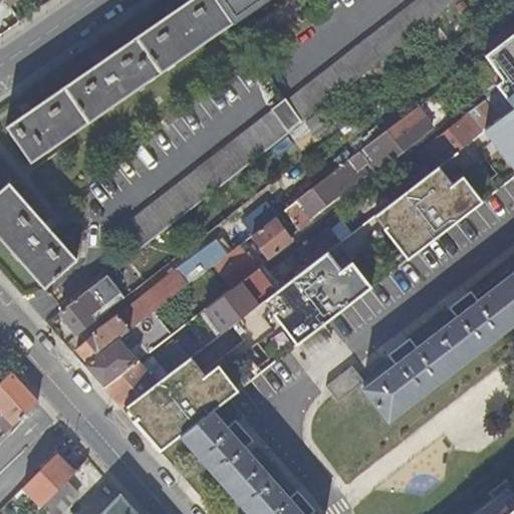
[(31,163),(233,22),(217,0),(188,0),(6,126),(31,163)]
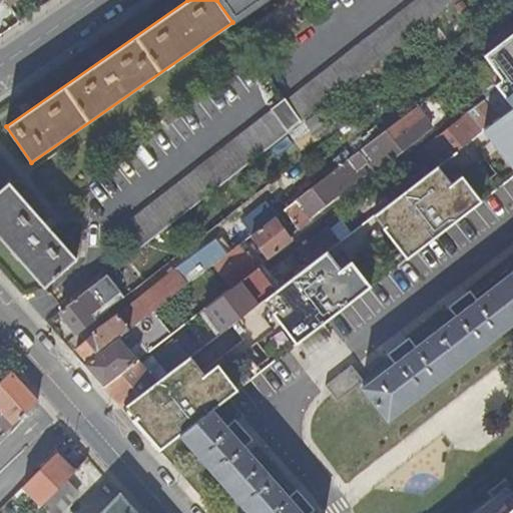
[(216,0),(232,22),(265,0),(216,0)]
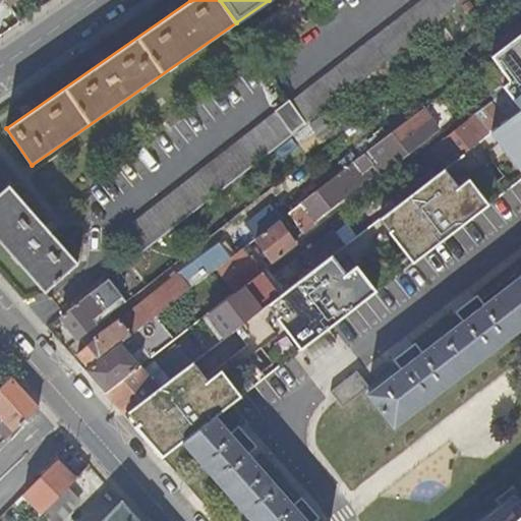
[(422,0),(291,102),(306,123),(307,125),(467,0),(422,0)]
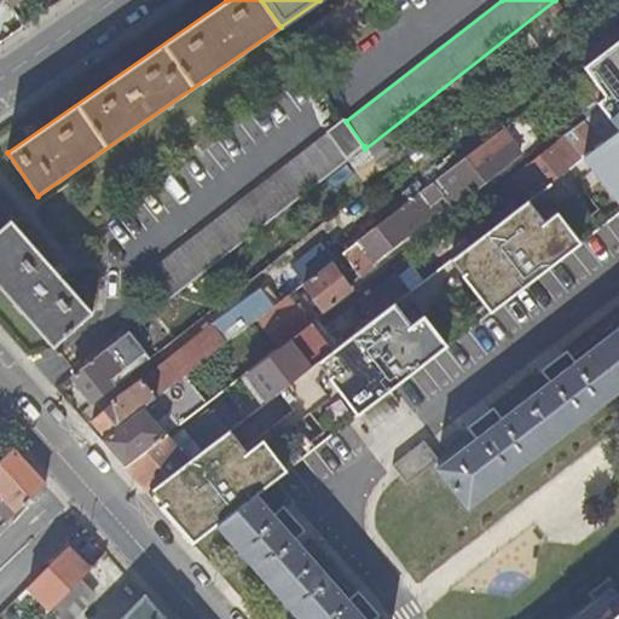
[(618,38),(583,68),(607,97),(597,105),(601,109),(579,126),(596,148),(582,160),(618,207),(618,38)]
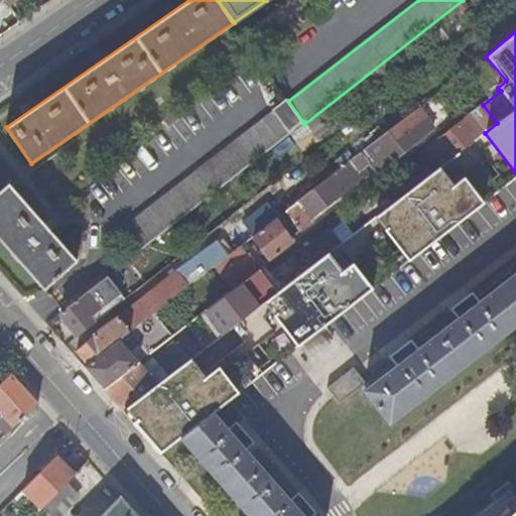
[(288,134),(303,122),(288,101),(288,100),(119,231),(135,255),(146,247),(165,232),(289,136),(288,134)]
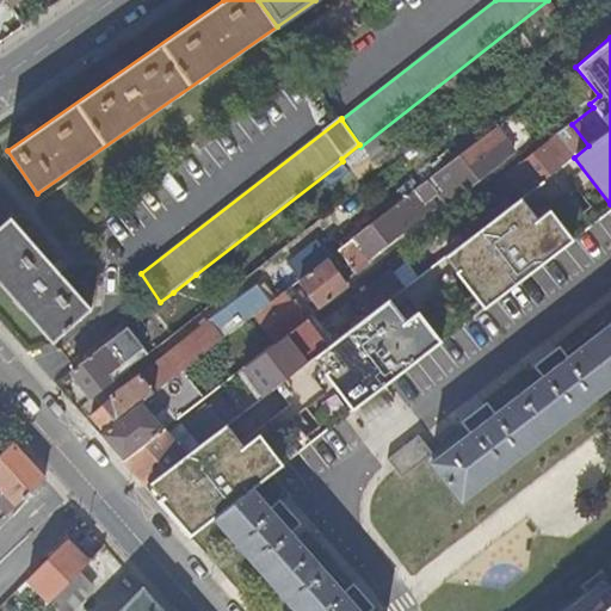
[(507,156),(489,134),(339,251),(357,275),(371,263),(368,258),(436,204),(432,199),(440,192),(449,203),(507,156)]
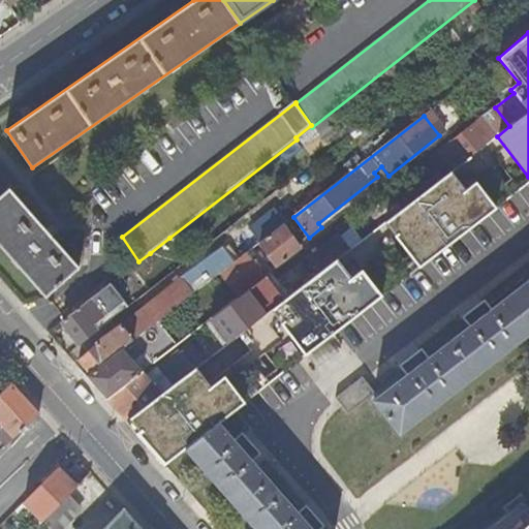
[(471,125),(466,129),(481,149),(487,145),(483,138),(477,132),(471,125)]
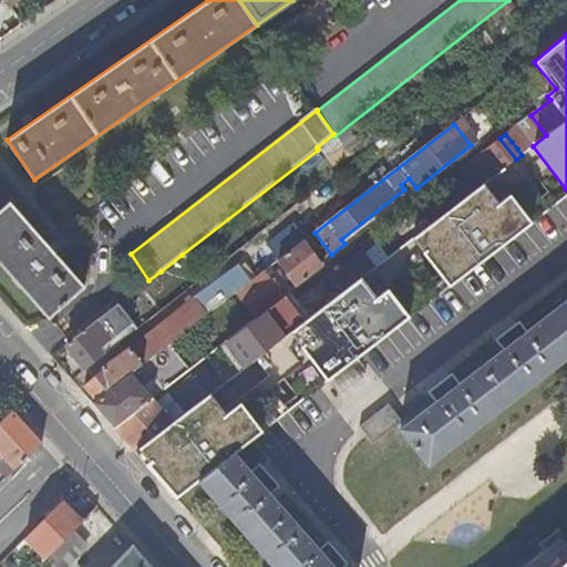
[(472,160),(488,181),(516,160),(500,138),(472,160)]
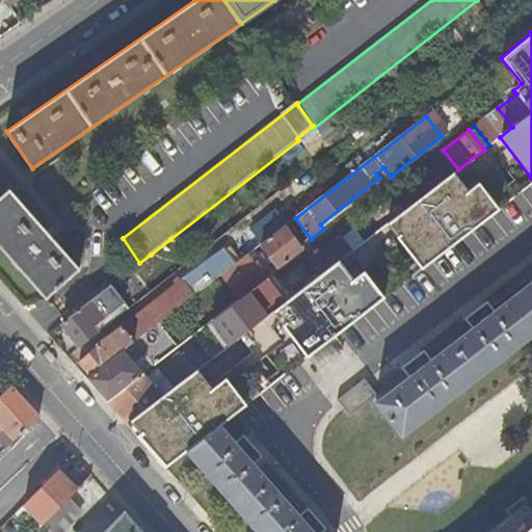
[(386,225),(421,270),(498,211),(477,185),(467,193),(452,175),(386,225)]
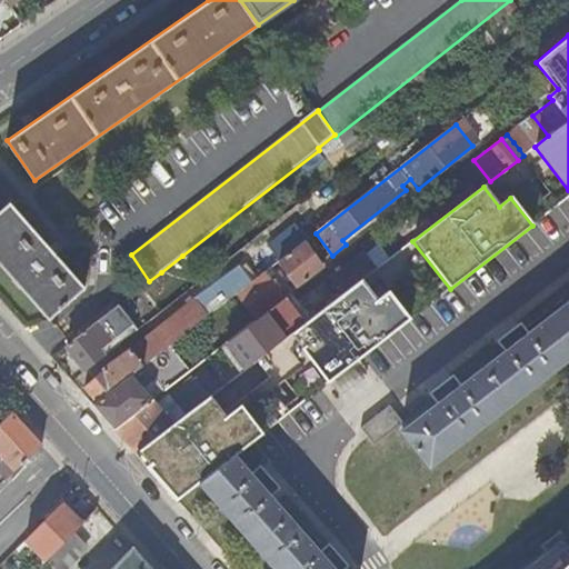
[(266,195),(221,229),(237,249),(281,215),(266,195)]
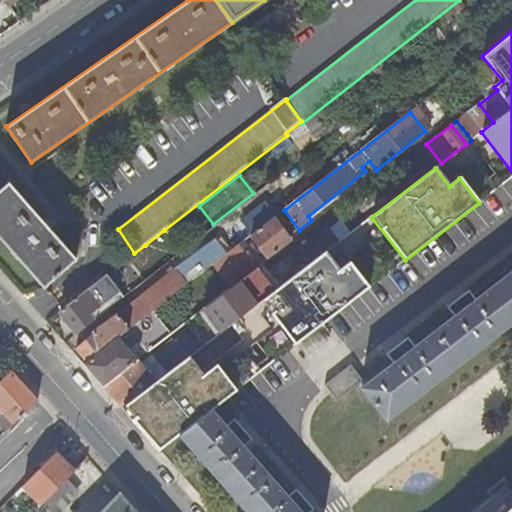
[(76,259),(8,182),(0,188),(0,239),(42,288),(76,259)]
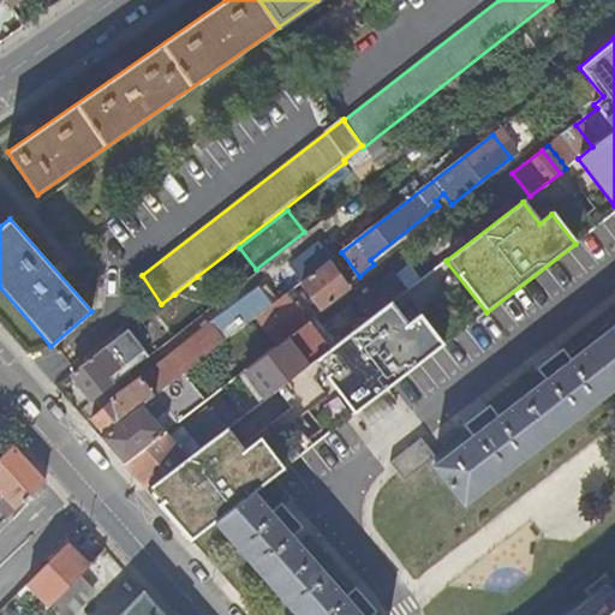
[(302,284),(324,310),(353,288),(350,284),(359,276),(341,252),(302,284)]
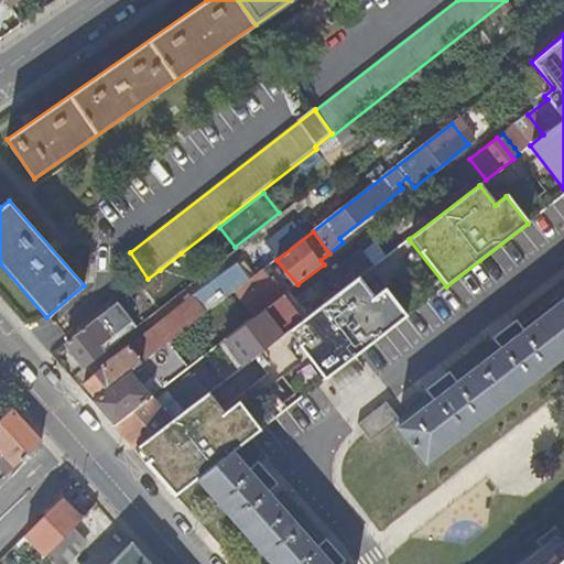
[(361,251),(334,272),(346,288),(359,278),(372,268),(361,251)]
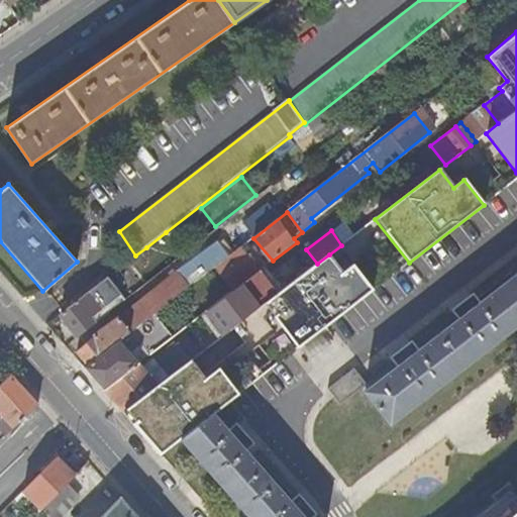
[(172,240),(166,232),(146,247),(153,254),(172,240)]
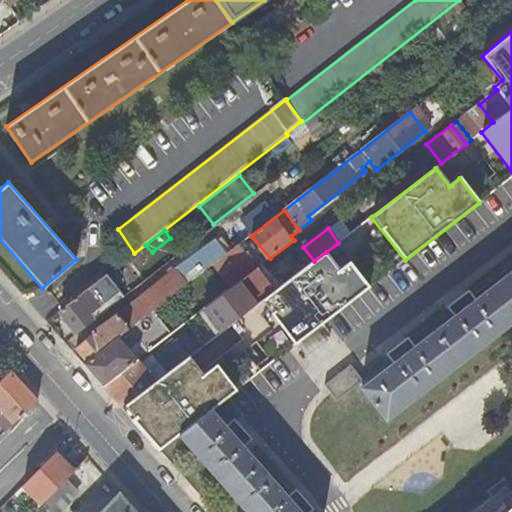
[(256,269),(238,246),(227,254),(215,263),(212,266),(230,289),(256,269)]
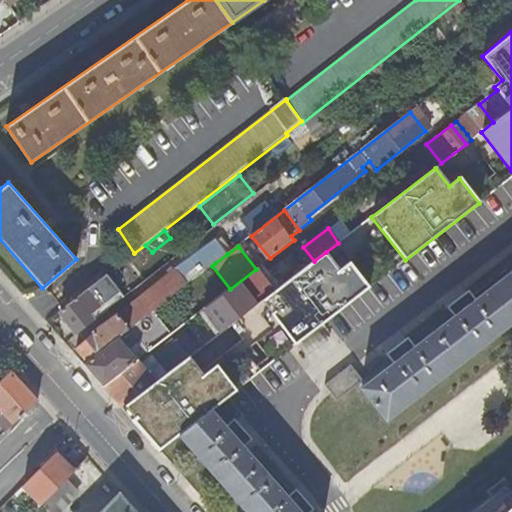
[(300,250),(310,264),(314,261),(303,247),(300,250)]
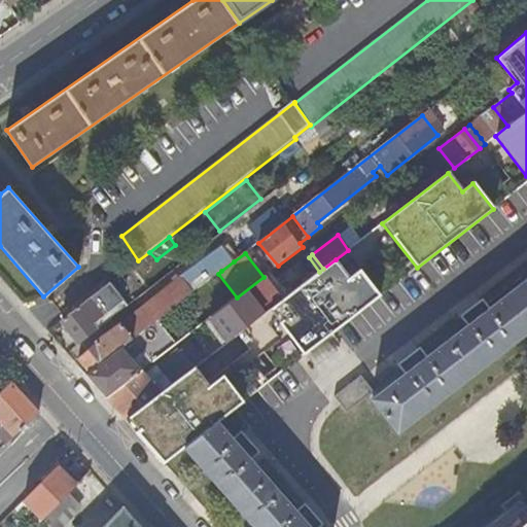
[(217,265),(221,271),(234,261),(230,255),(217,265)]
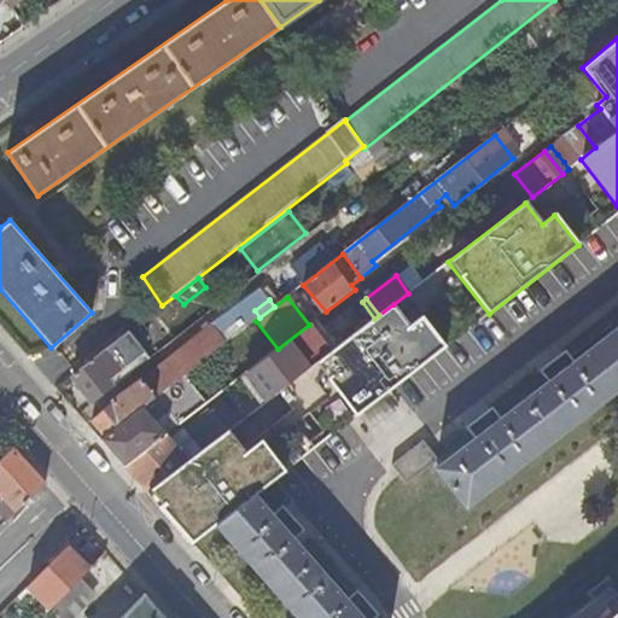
[(356,417),(447,348),(423,316),(409,326),(394,304),(379,315),(374,319),(316,363),(356,417)]
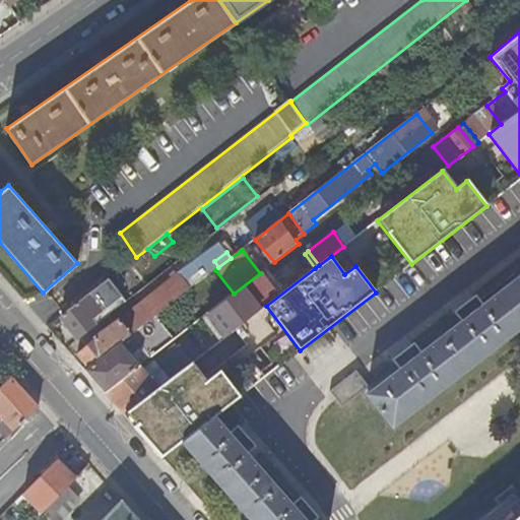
[(78,354),(88,369),(157,315),(192,287),(182,274),(78,354)]
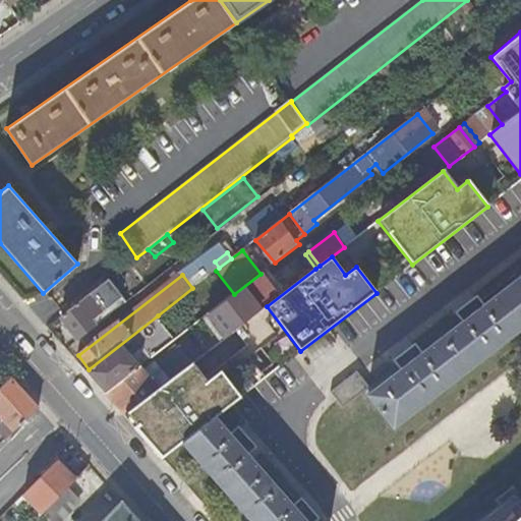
[(399,359),(405,367),(368,395),(394,427),(520,330),(520,277),(483,306),(477,299),(461,312),(466,320),(423,353),(417,346),(399,359)]
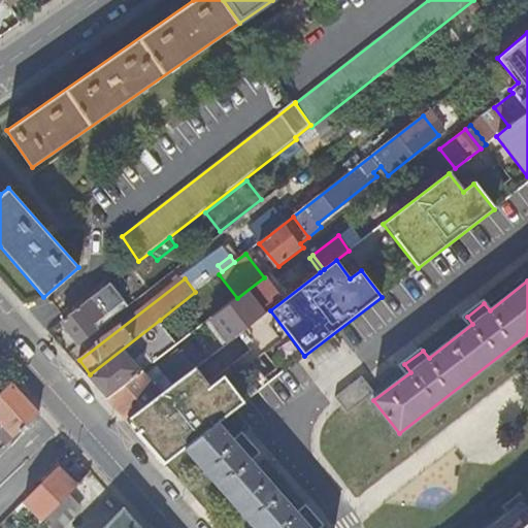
[(92,297),(105,314),(112,309),(99,292),(92,297)]
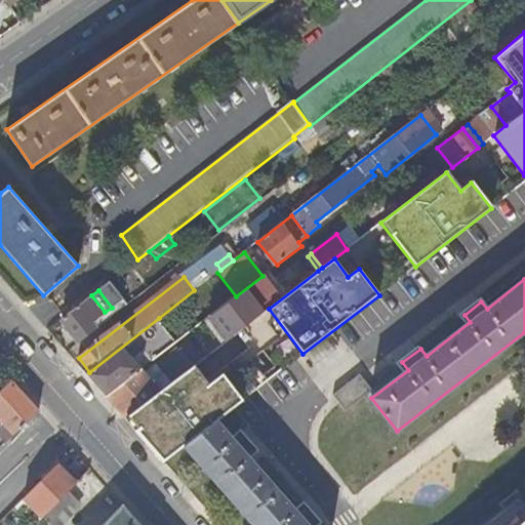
[(105,312),(91,295),(91,296),(61,319),(79,342),(96,330),(91,324),(105,312)]
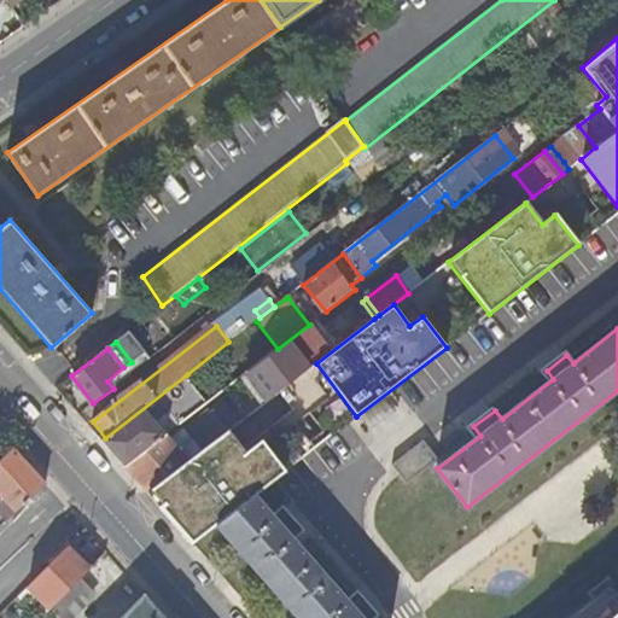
[(126,468),(209,402),(187,374),(105,438),(101,441),(126,468)]
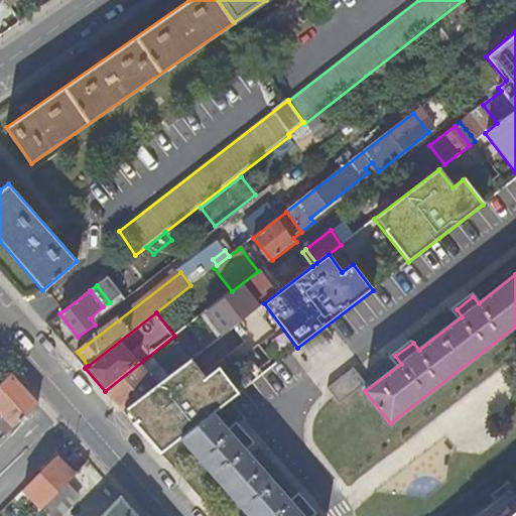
[(174,342),(107,393),(123,411),(188,360),(174,342)]
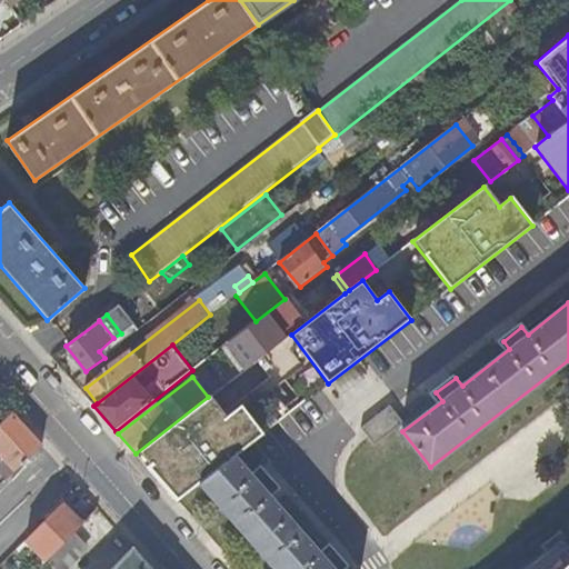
[(208,397),(136,453),(177,500),(199,483),(233,456),(262,433),(239,405),(225,416),(209,397),(208,397)]
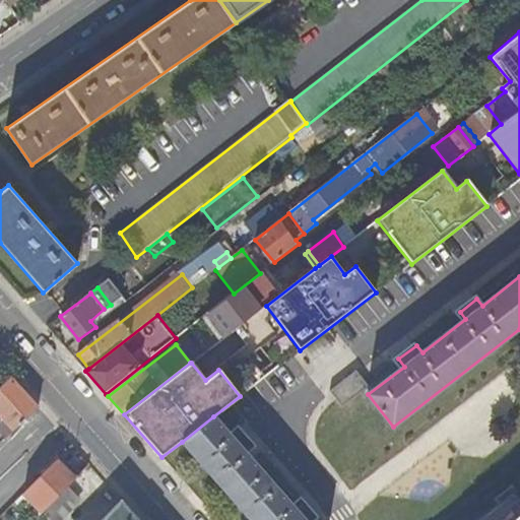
[(338,402),(364,381),(350,366),(325,387),(338,402)]
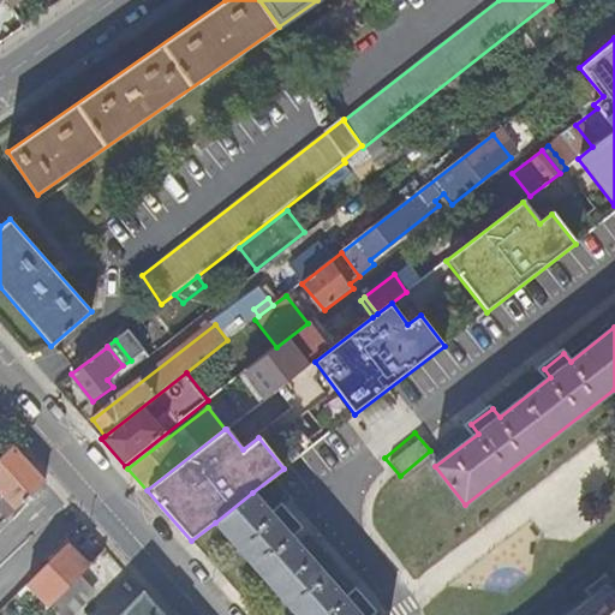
[(0,457),(0,511),(6,517),(43,482),(12,446),(0,457)]
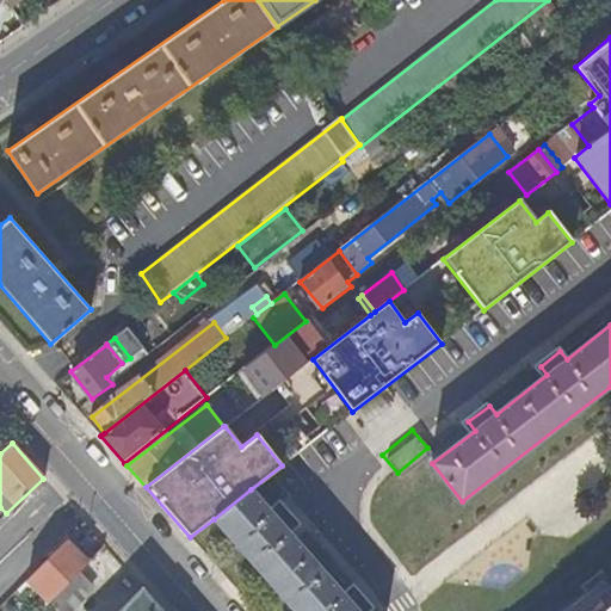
[(270,511),(251,489),(214,519),(239,548),(285,511),(279,504),(270,511)]
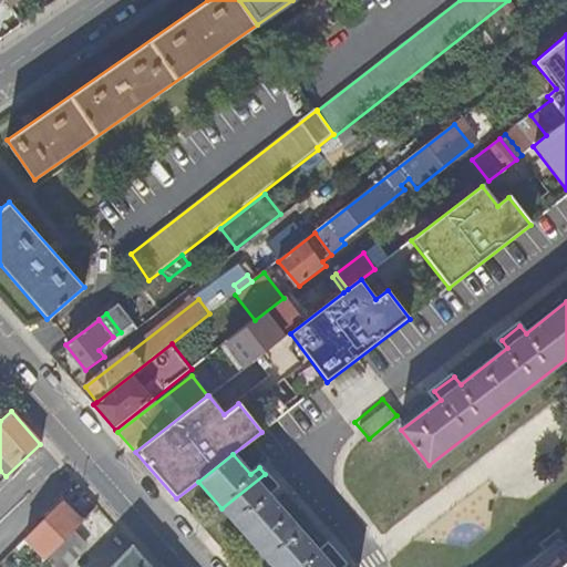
[(276,486),(265,474),(222,508),(274,566),(338,566),(343,563),(327,545),(319,552),(267,493),(276,486)]
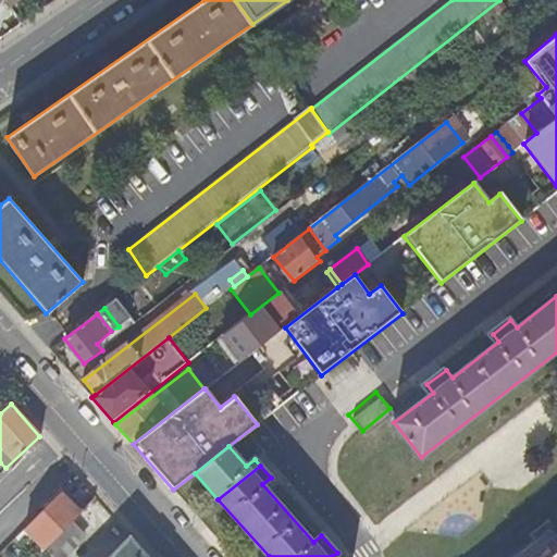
[(25,529),(46,548),(71,522),(79,514),(60,494),(25,529)]
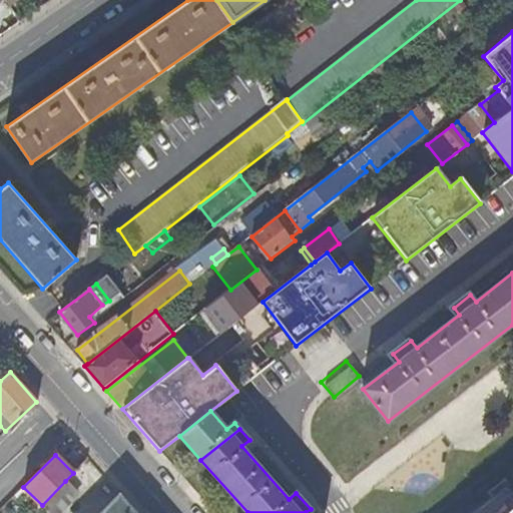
[(59,512),(78,494),(65,481),(42,505),(33,512),(59,512)]
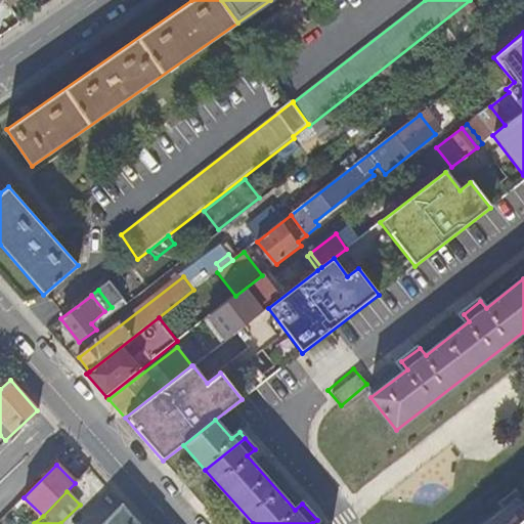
[(523,523),(523,497),(488,523),(523,523)]
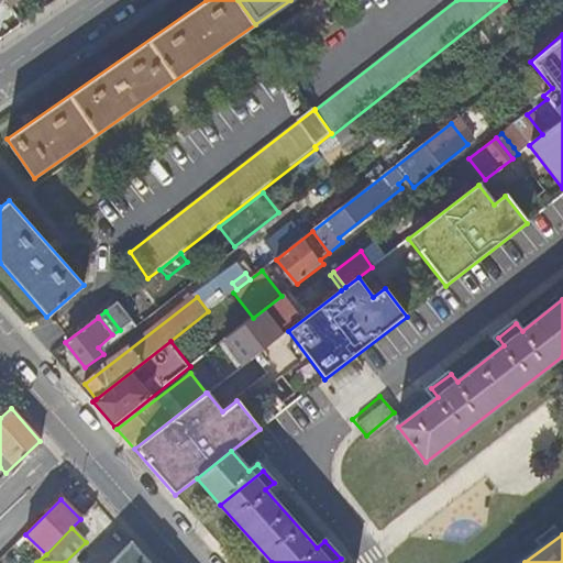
[(147,562),(131,544),(112,562),(147,562)]
